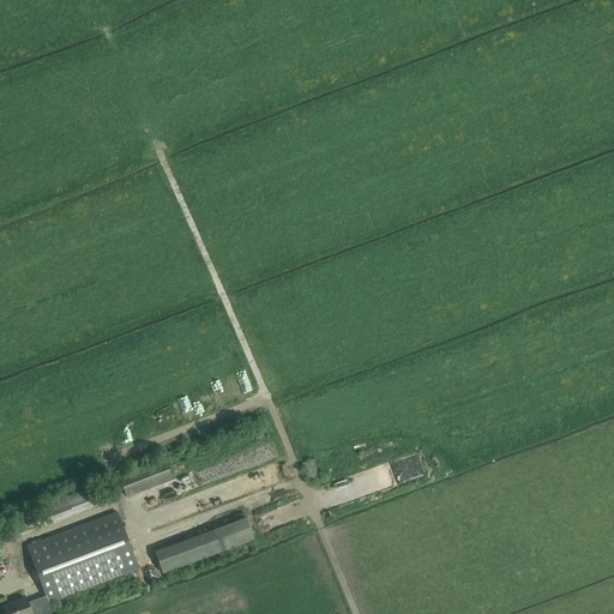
[(307,368),(292,372),(294,381),(309,378),(307,368)]
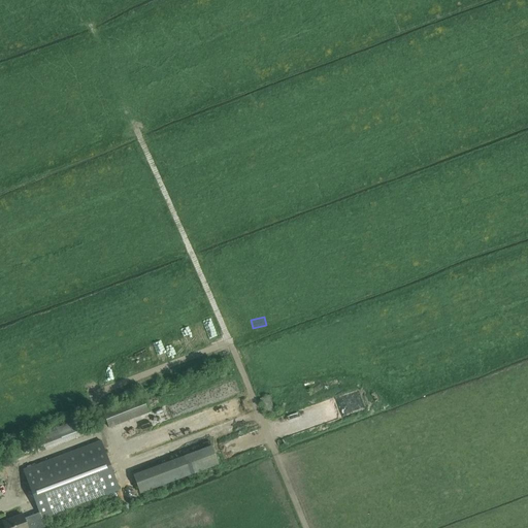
[(205,323),(205,340),(217,340),(216,323),(205,323)]
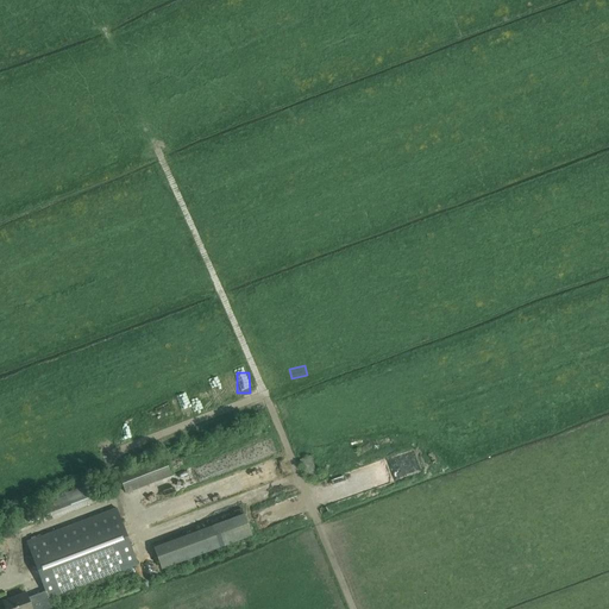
[(213,402),(226,400),(223,384),(209,388),(213,402)]
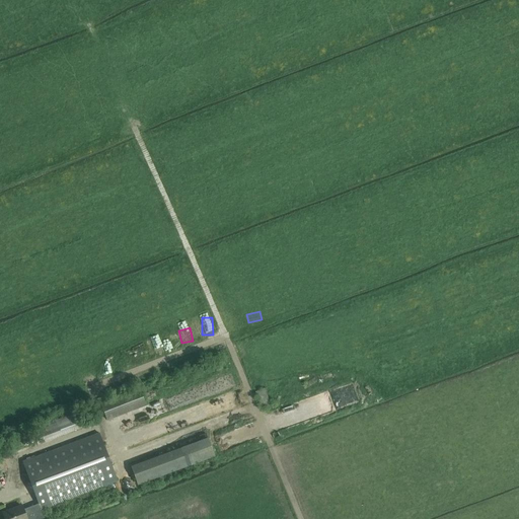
[(253,389),(262,406),(271,401),(263,385),(253,389)]
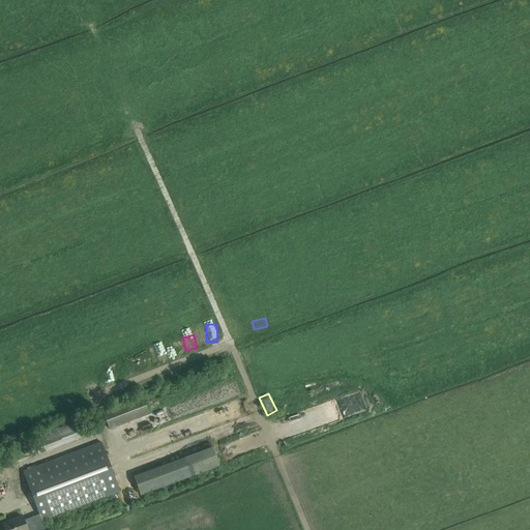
[(353,398),(357,408),(365,405),(360,394),(353,398)]
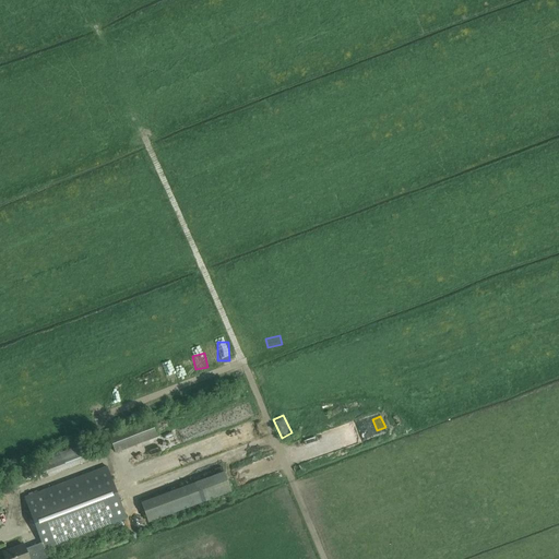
[(156,437),(150,418),(108,435),(115,453),(156,437)]
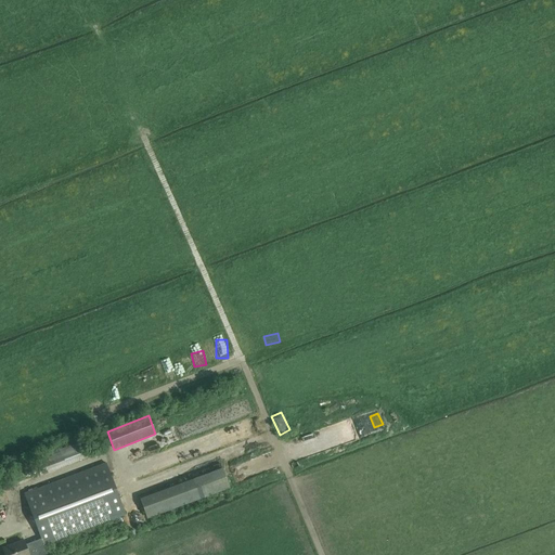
[(242,421),(242,429),(256,429),(256,421),(242,421)]
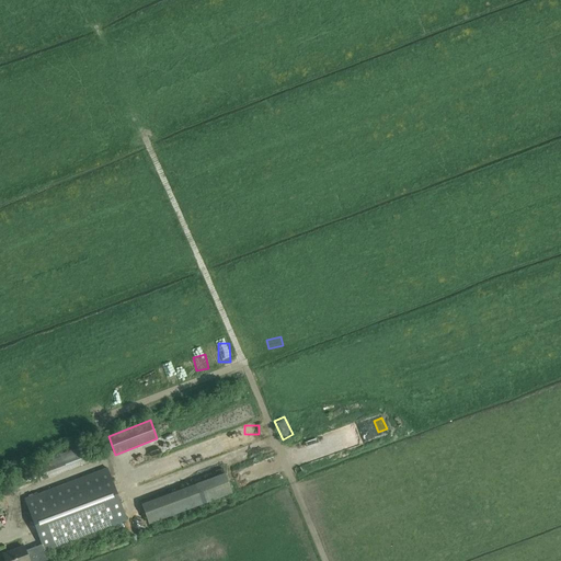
[(311,444),(320,441),(318,434),(309,436),(311,444)]
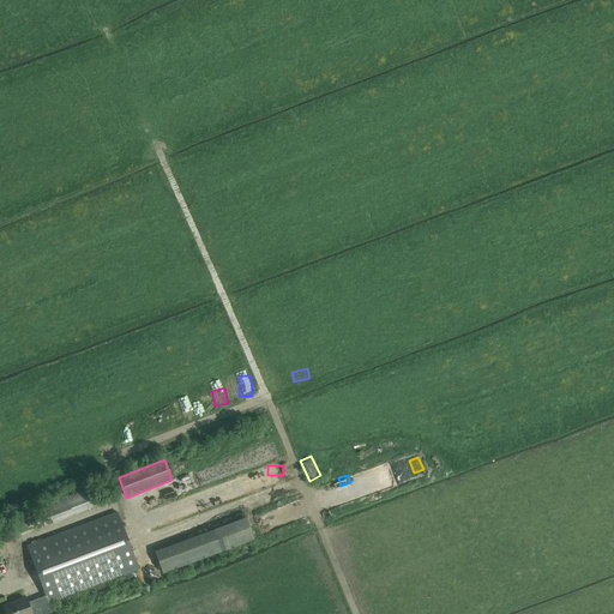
[(43,527),(100,505),(92,487),(36,509),(43,527)]
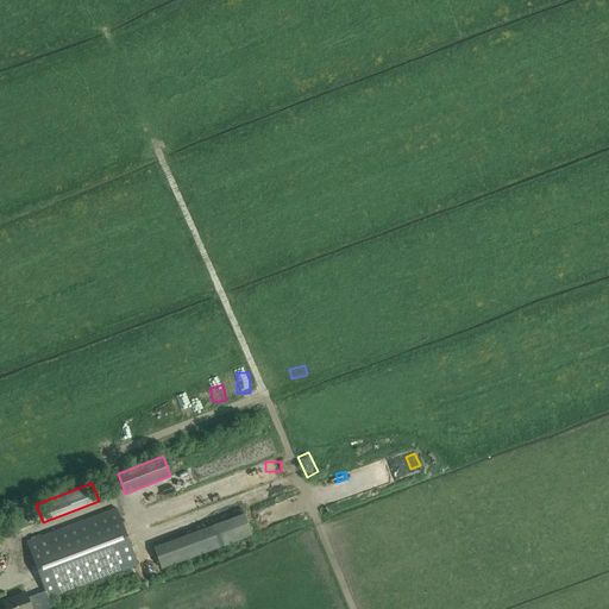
[(45,591),(48,598),(138,565),(115,508),(26,541),(44,591),(45,591)]
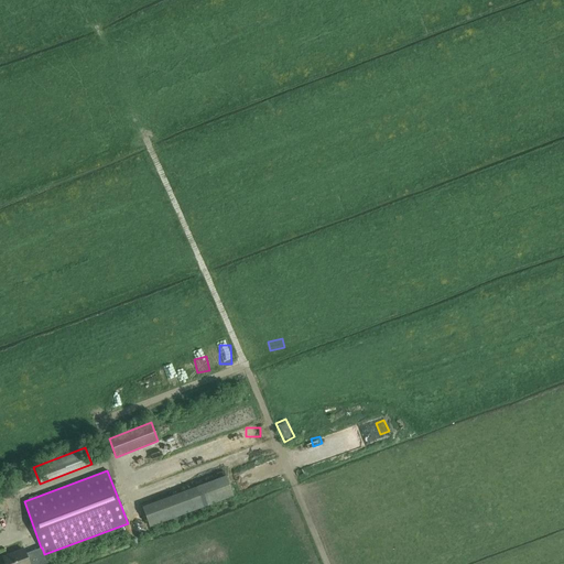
[(149,528),(234,496),(225,475),(141,507),(149,528)]
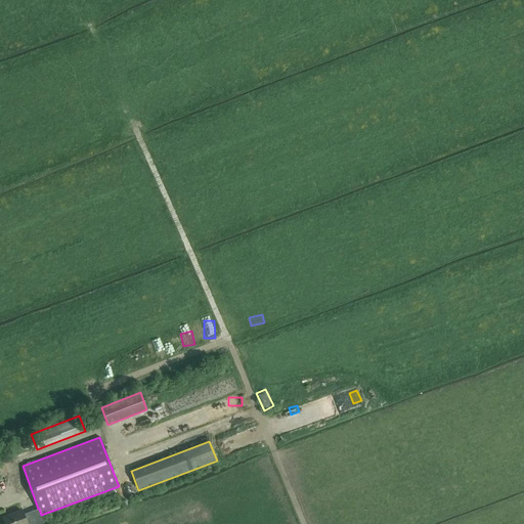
[(39,509),(38,509),(23,515),(22,511),(2,517),(4,523),(41,523),(44,523),(41,515),(39,509)]
